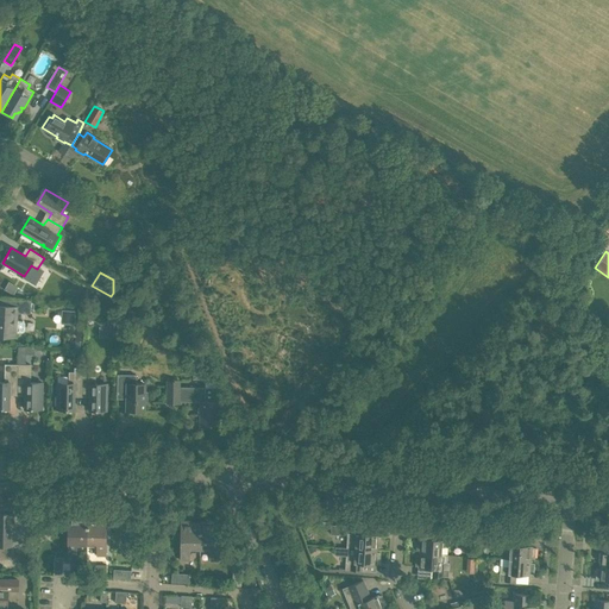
[(90,292),(83,287),(75,300),(82,305),(90,292)]
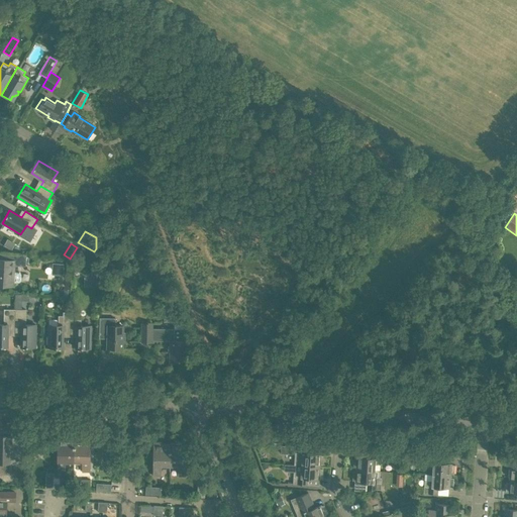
[(26,267),(26,255),(7,254),(7,261),(0,260),(0,285),(13,287),(13,282),(19,283),(20,281),(21,275),(19,273),(14,273),(15,266),(26,267)]
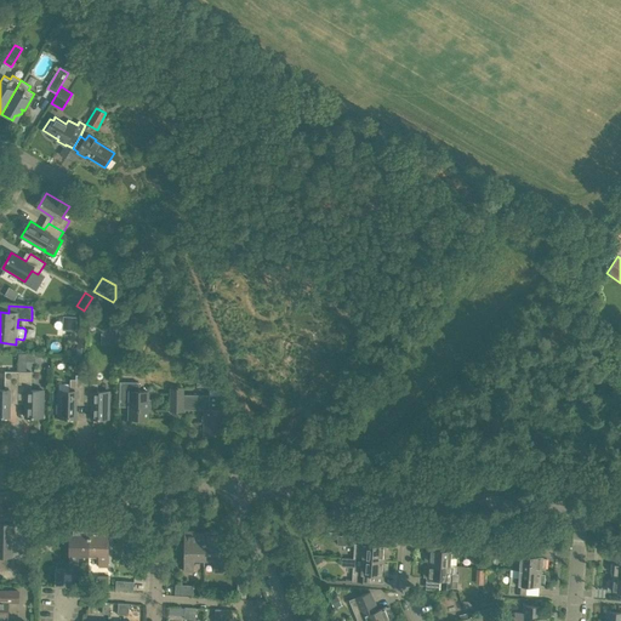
[(117,323),(117,313),(107,313),(107,323),(117,323)]
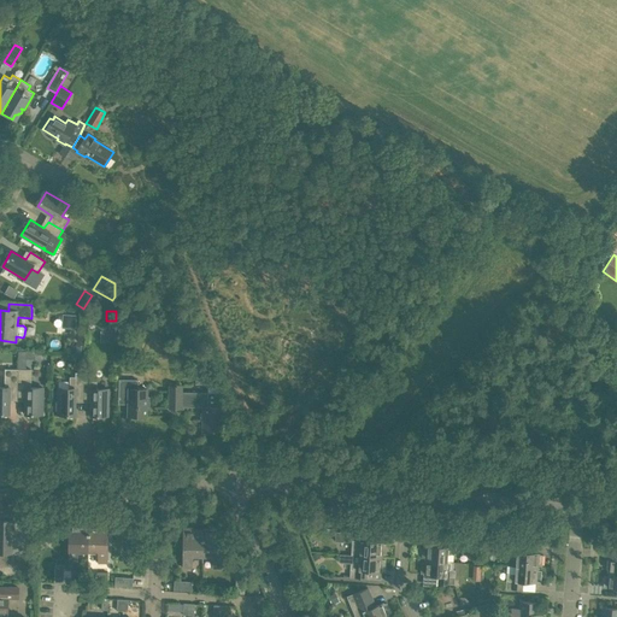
[(101,331),(101,341),(116,341),(116,321),(110,321),(110,331),(101,331)]
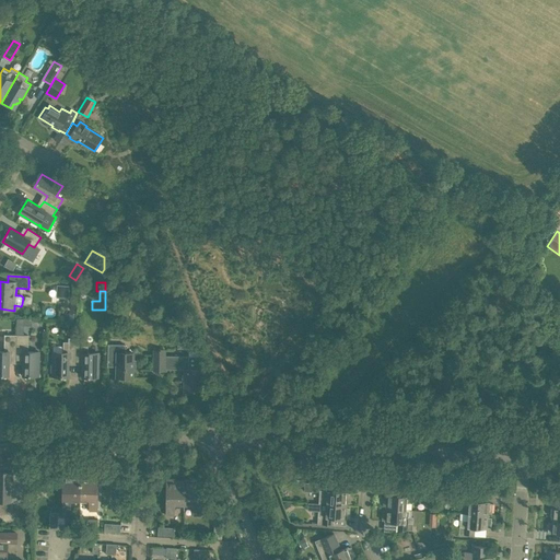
[(15,360),(15,346),(15,335),(4,335),(3,351),(0,350),(0,374),(9,375),(9,360),(15,360)]
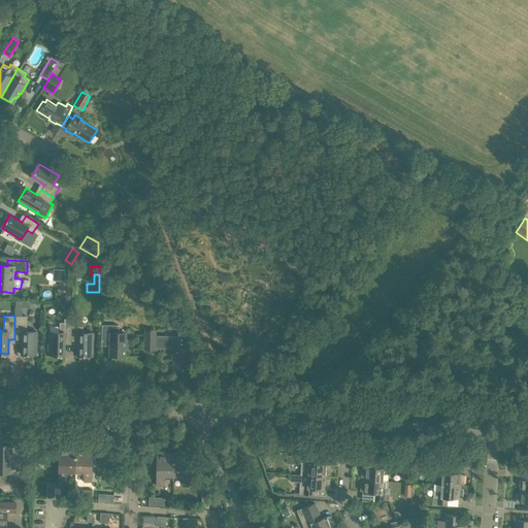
[(36,355),(37,332),(27,331),(27,316),(14,316),(14,326),(14,339),(22,339),(21,354),(36,355)]
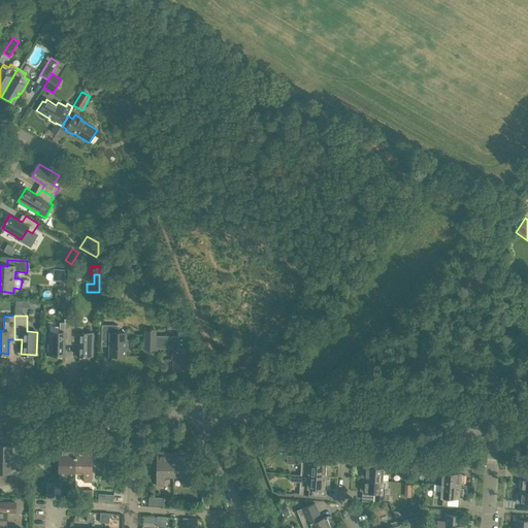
[(71,325),(71,318),(64,318),(64,322),(60,322),(60,332),(50,332),(48,355),(64,355),(65,340),(71,340),(71,325)]
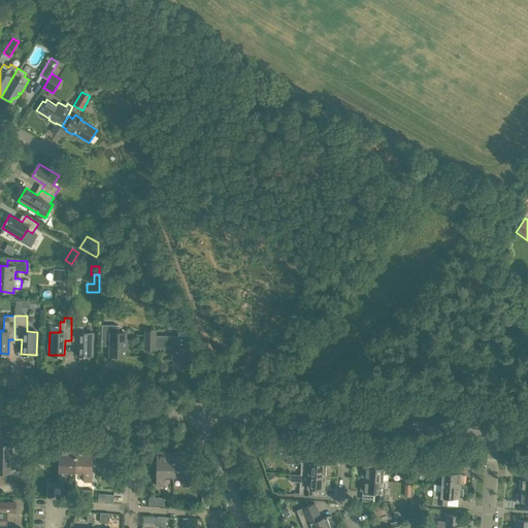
[(188,348),(189,336),(185,336),(185,321),(167,321),(167,329),(177,329),(177,336),(160,335),(159,348),(174,349),(173,368),(193,368),(194,358),(192,358),(192,349),(188,348)]
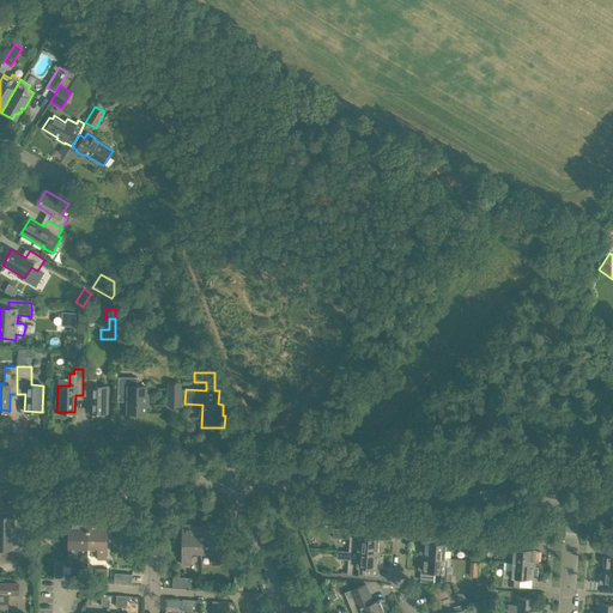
[(108,413),(108,387),(96,386),(96,378),(83,377),(83,395),(90,395),(90,412),(108,413)]
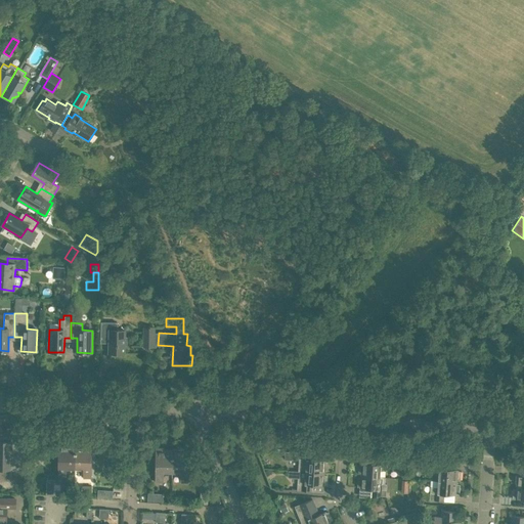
[(127,345),(127,337),(125,337),(125,330),(117,330),(117,322),(101,322),(101,339),(110,339),(108,353),(113,353),(113,356),(121,356),(121,353),(124,353),(125,345),(127,345)]
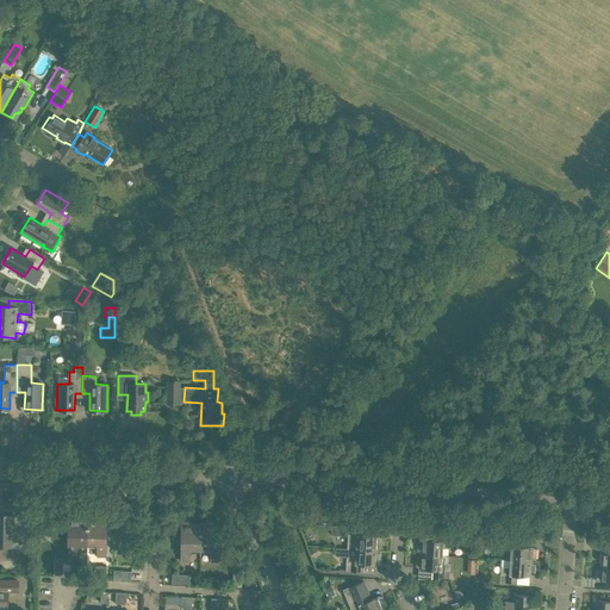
[(180,380),(168,380),(167,404),(179,404),(179,402),(184,402),(185,387),(180,387),(180,380)]
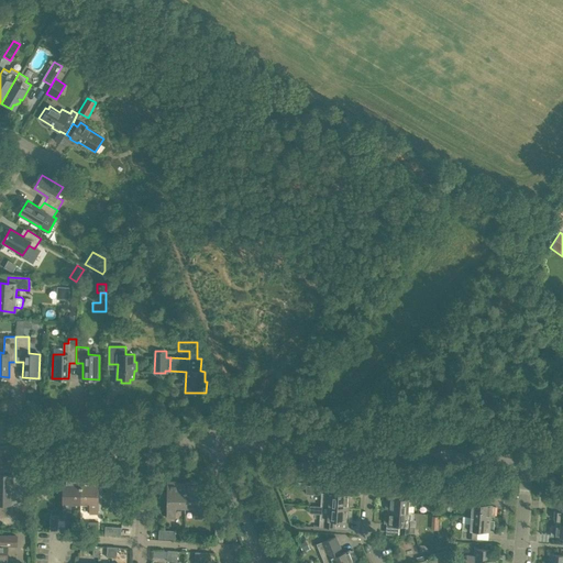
[(24,504),(24,485),(12,485),(12,475),(0,474),(0,504),(11,505),(11,504),(24,504)]
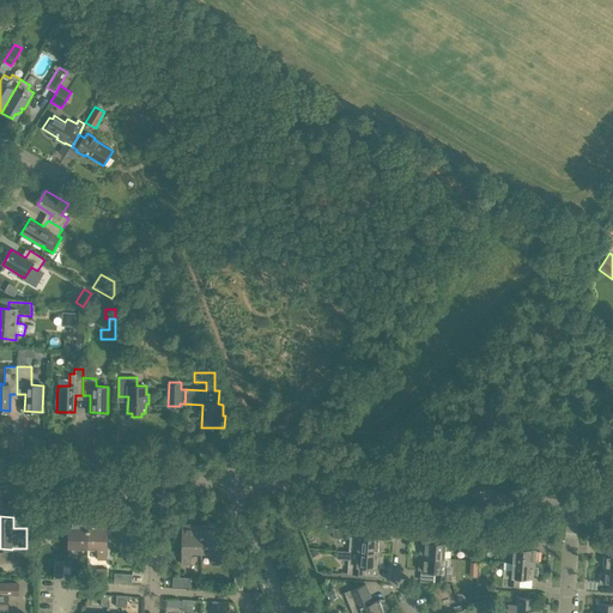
[(87,546),(87,521),(78,520),(78,519),(68,519),(68,558),(77,558),(77,546),(87,546)]
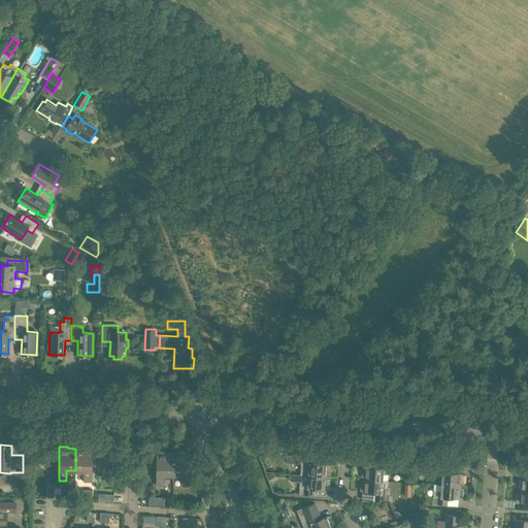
[(92,482),(92,447),(85,447),(85,449),(75,449),(75,470),(84,471),(84,481),(92,482)]
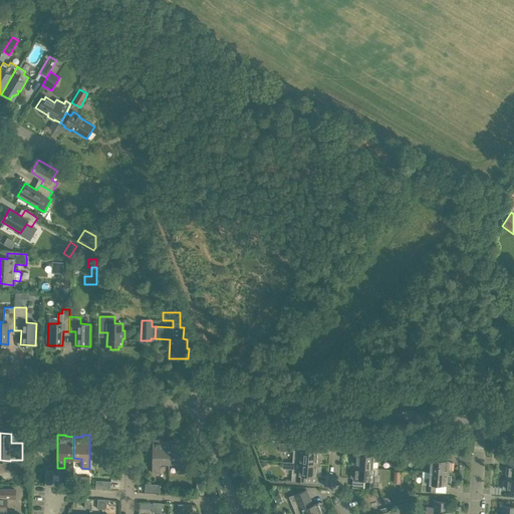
[(169,463),(169,441),(161,441),(161,440),(153,440),(153,473),(161,473),(161,463),(169,463)]
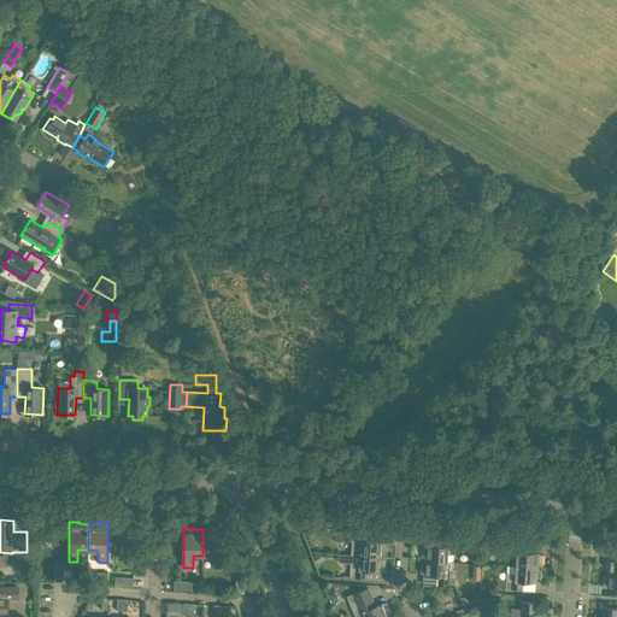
[(222,568),(222,528),(213,528),(213,529),(203,529),(203,556),(212,556),(212,568),(222,568)]
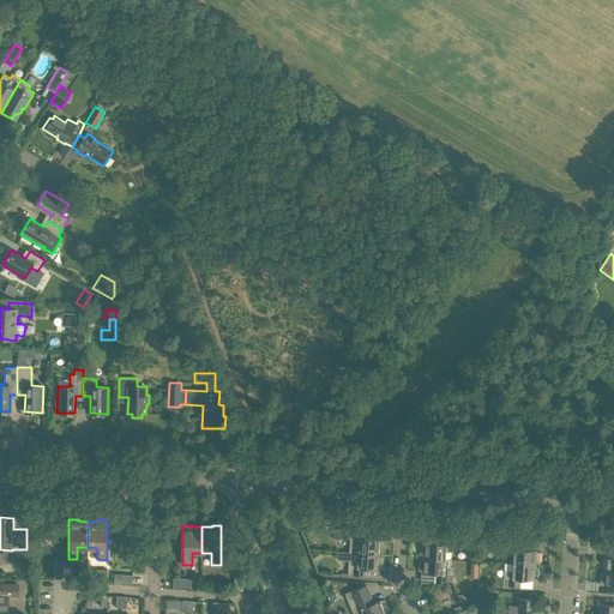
[(367,531),(333,529),(333,539),(341,539),(343,537),(350,539),(349,553),(357,553),(359,553),(380,555),(380,552),(383,552),(384,541),(380,541),(380,540),(367,539),(367,531)]
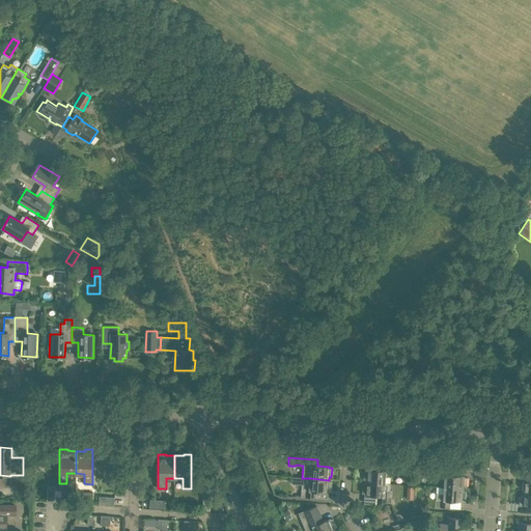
[(366,480),(366,482),(385,483),(385,477),(388,477),(389,471),(393,471),(393,465),(380,465),(380,471),(366,470),(363,470),(363,480),(366,480)]
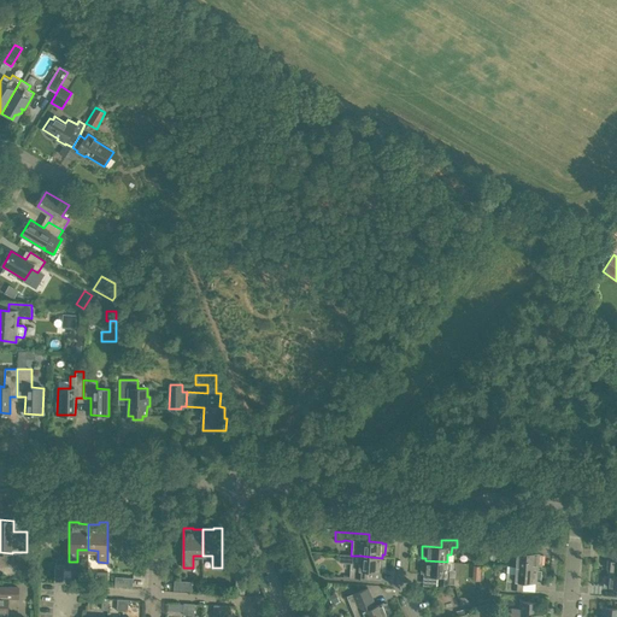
[(541,565),(542,556),(539,556),(540,553),(524,552),(526,545),(497,544),(497,550),(513,551),(512,559),(516,559),(516,566),(539,568),(539,565),(541,565)]
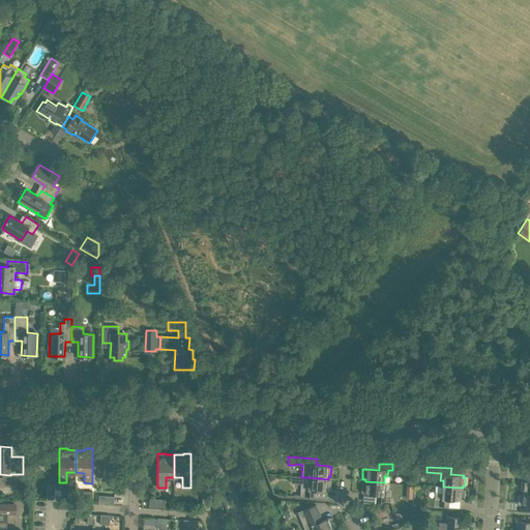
[(329,490),(330,481),(327,481),(328,479),(308,477),(308,483),(301,483),(300,496),(314,497),(315,491),(327,491),(327,490),(329,490)]
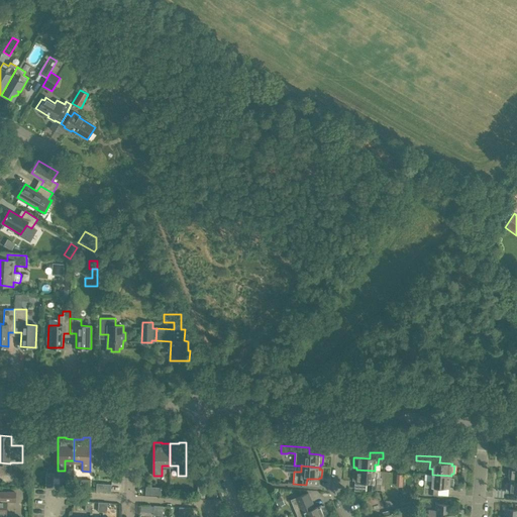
[(356,472),(352,471),(352,481),(355,481),(355,482),(368,483),(367,489),(381,490),(381,478),(380,478),(381,472),(375,471),(356,470),(356,472)]
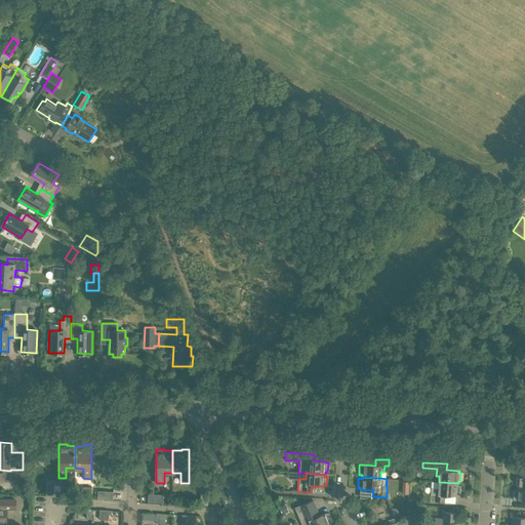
[(52,496),(53,481),(46,481),(45,496),(52,496)]
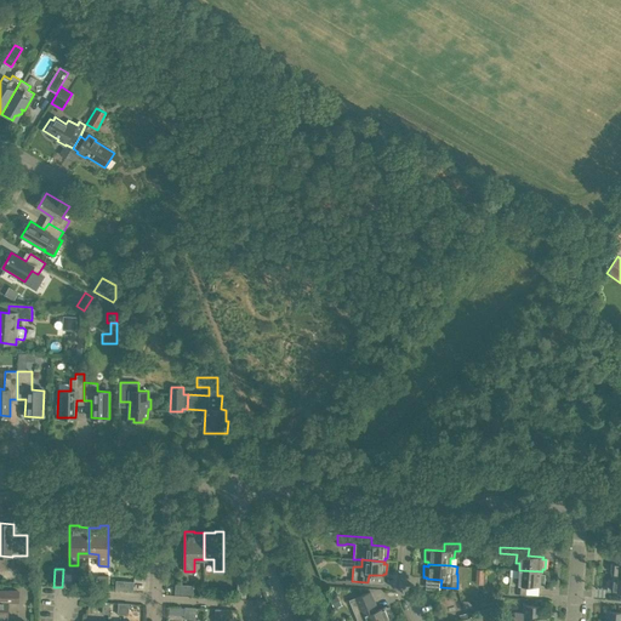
[(541,587),(542,571),(519,570),(518,577),(510,577),(508,592),(525,593),(527,586),(541,587)]
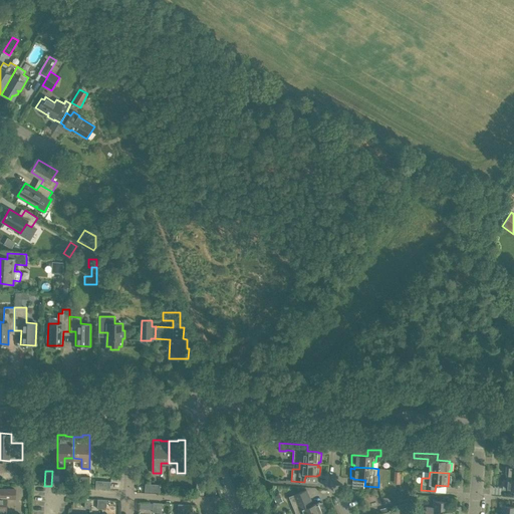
[(513,478),(506,478),(506,480),(503,480),(503,489),(505,489),(505,490),(513,490),(513,478)]
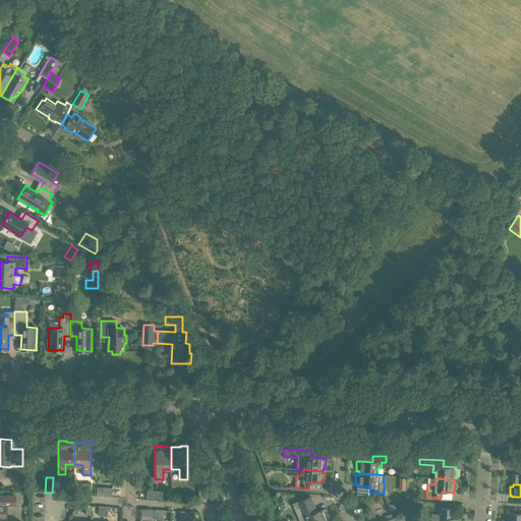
[(208,501),(208,486),(200,485),(199,501),(208,501)]
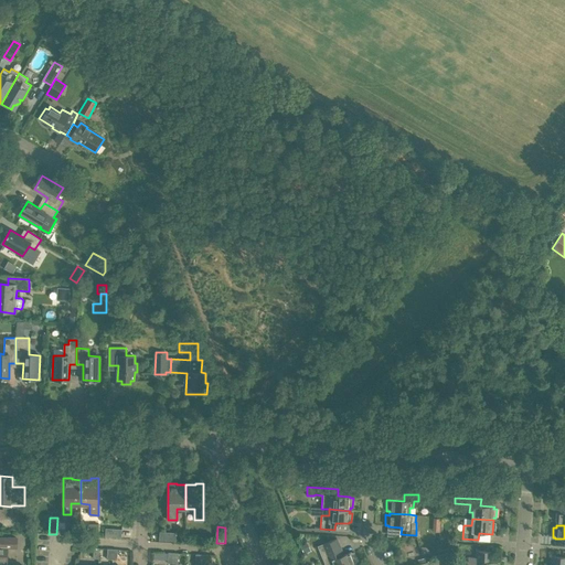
[(121,537),(121,530),(105,529),(105,536),(112,537),(121,537)]
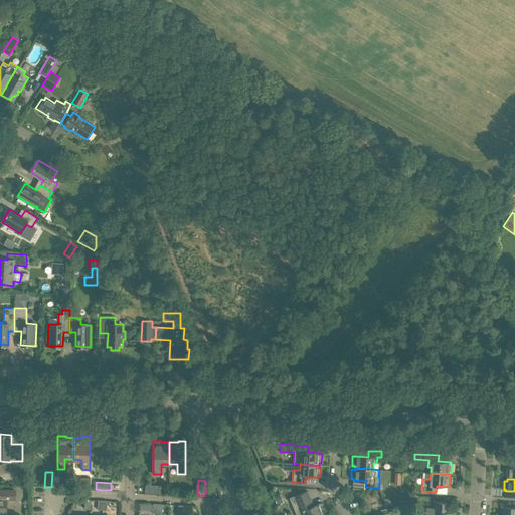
[(160,492),(161,485),(146,484),(145,491),(160,492)]
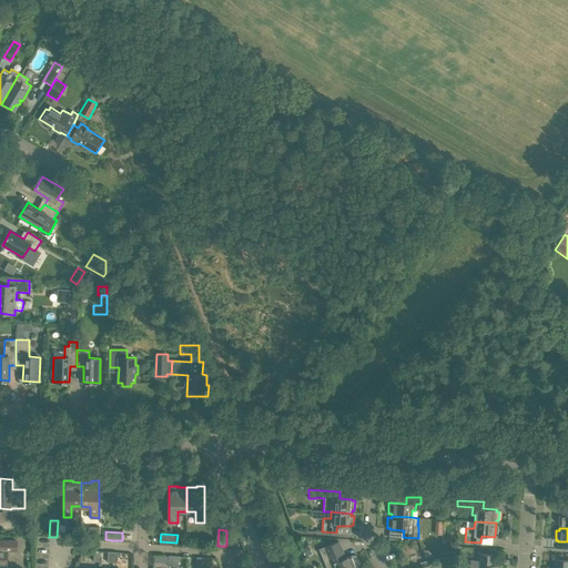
[(239,548),(239,539),(226,538),(226,548),(239,548)]
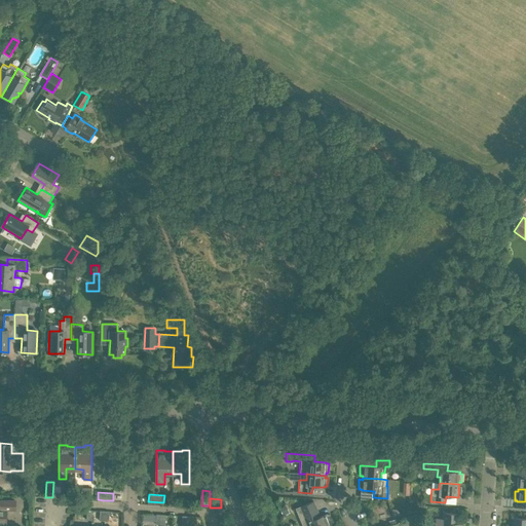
[(15,510),(15,500),(0,499),(0,524),(6,524),(7,510),(15,510)]
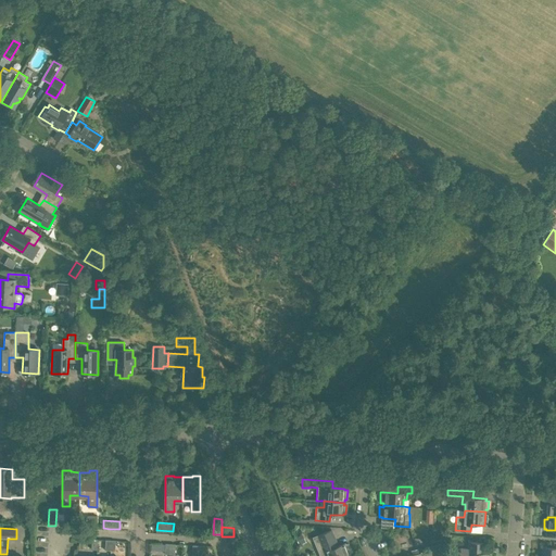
[(338,546),(331,530),(313,538),(320,555),(348,555),(350,555),(350,553),(352,552),(349,543),(345,544),(345,543),(338,546)]
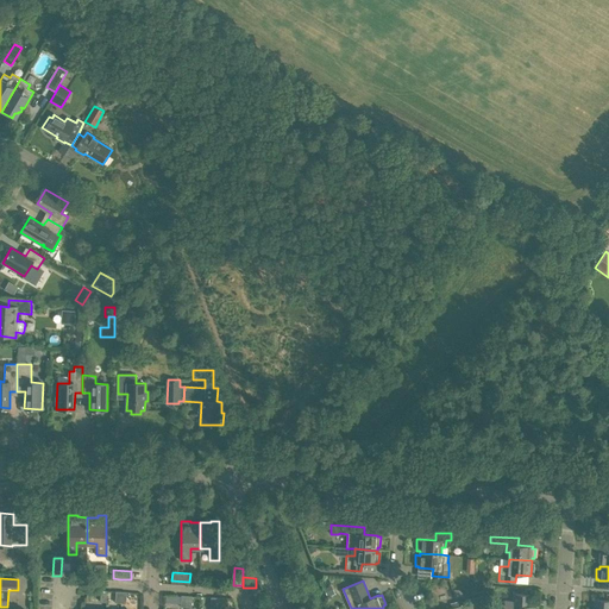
[(531,606),(532,595),(514,594),(513,601),(504,601),(504,606),(532,607),(533,606),(531,606)]
